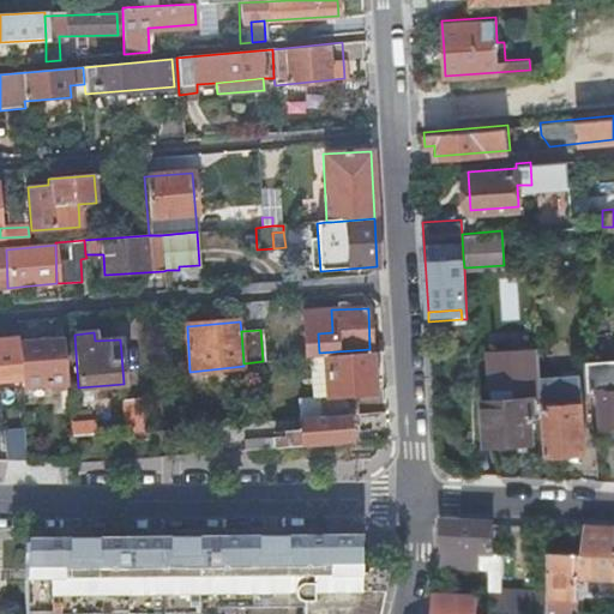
[(0,380),(19,380),(17,344),(17,339),(0,339),(0,380)]
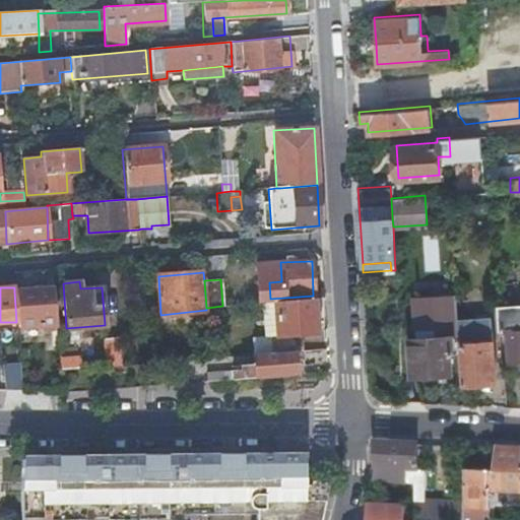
[(17,327),(55,324),(52,289),(14,291),(16,322),(17,327)]
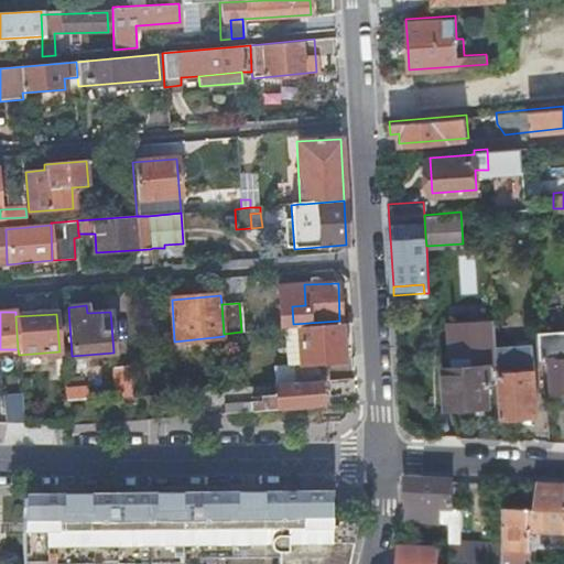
[(318,380),(327,380),(326,362),(342,361),(339,324),(296,327),(299,364),(285,365),(272,366),(273,384),(318,380)]
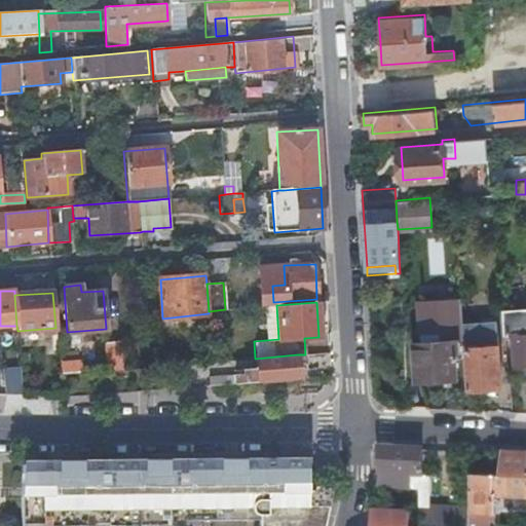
[(264,306),(266,340),(278,339),(276,305),(264,306)]
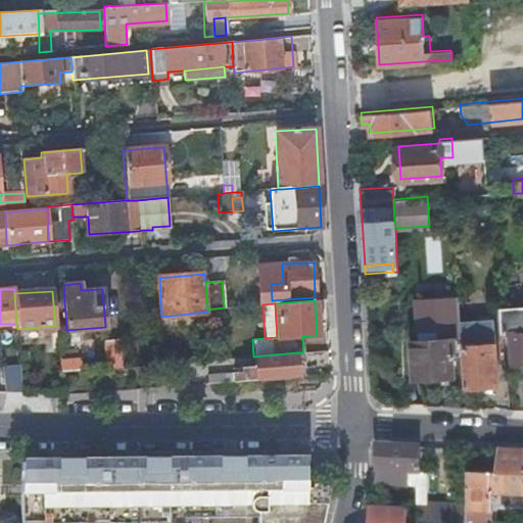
[(509,333),(511,363),(522,362),(522,303),(502,305),(498,305),(502,331),(505,331),(505,333),(509,333)]
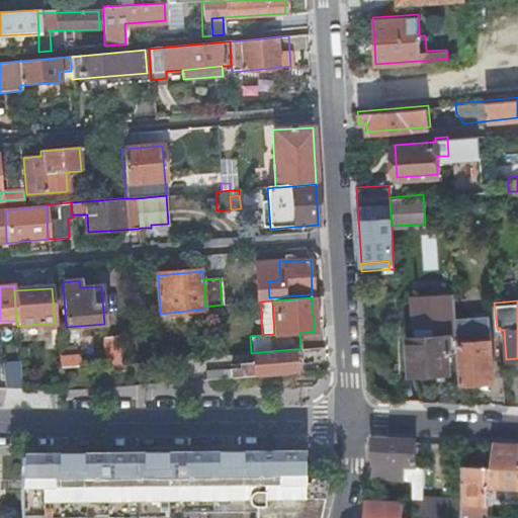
[(455,316),(459,381),(494,379),(489,314),(455,316)]
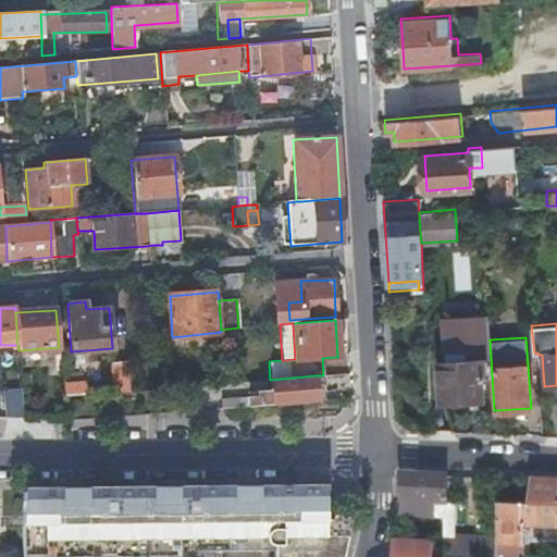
[(485,359),(472,360),(471,351),(453,351),(454,360),(438,361),(441,401),(482,399),(481,380),(484,380),(484,374),(486,373),(485,359)]
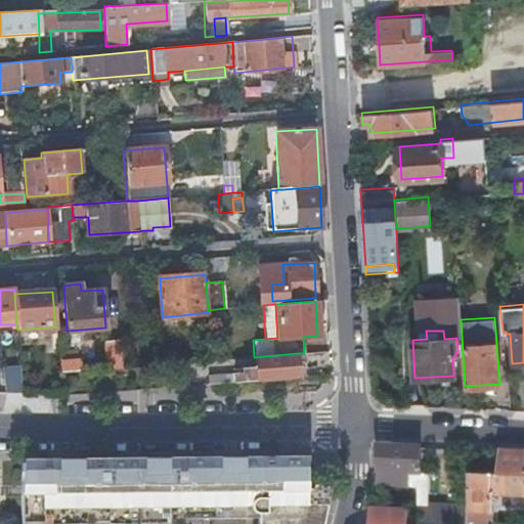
[(101,340),(103,369),(119,367),(117,339),(101,340)]
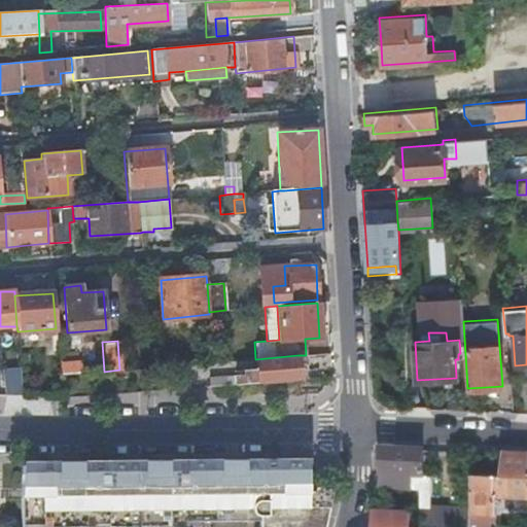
[(235,384),(300,379),(297,355),(255,359),(256,369),(242,370),(243,376),(235,376),(235,384)]
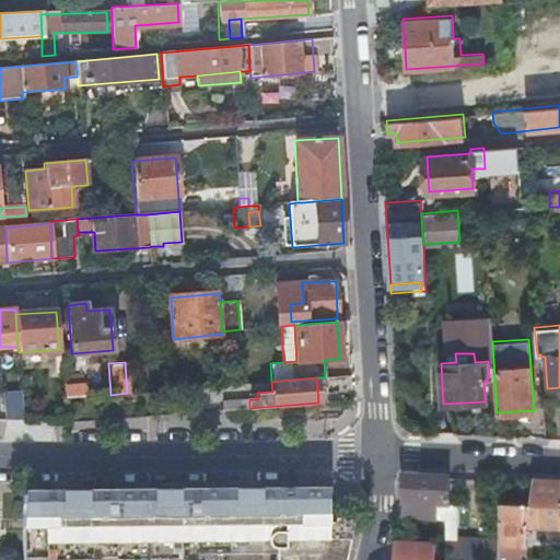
[(65,396),(83,395),(83,384),(63,385),(65,396)]
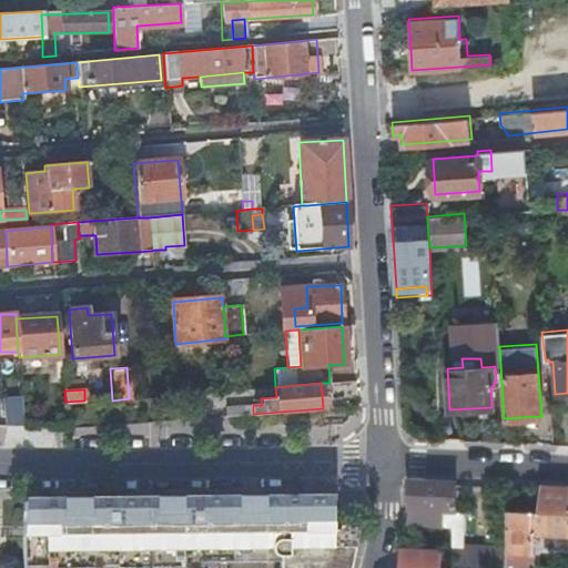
[(0,407),(1,426),(20,425),(19,397),(0,397),(0,407)]
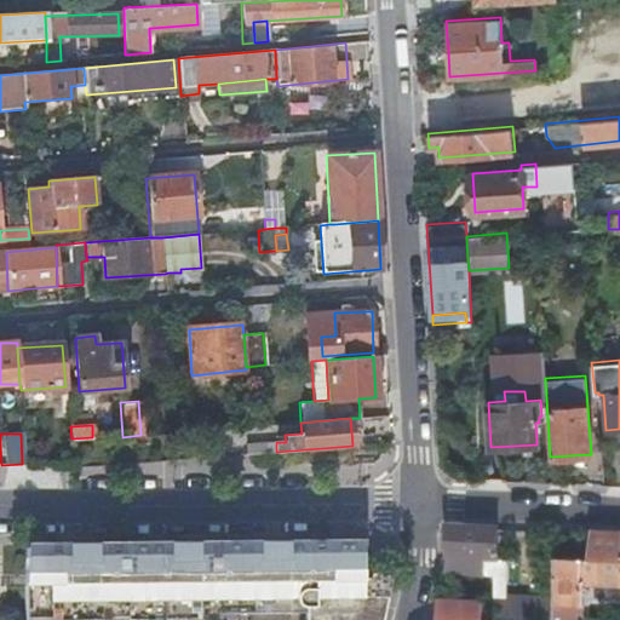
[(446,560),(443,573),(481,575),(481,561),(495,562),(497,530),(445,528),(446,560)]
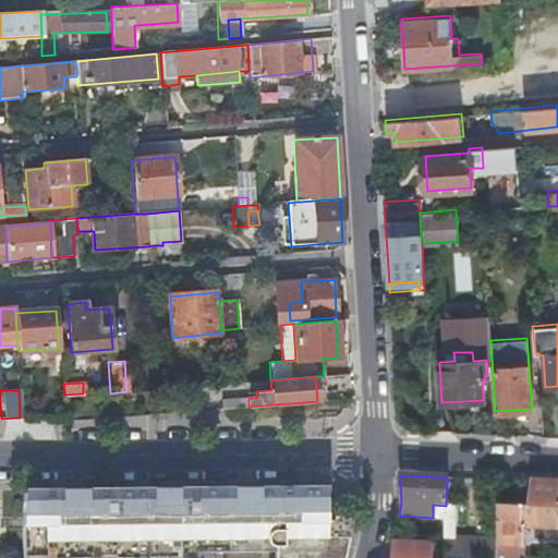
[(498,507),(497,537),(496,557),(517,557),(517,555),(522,555),(523,528),(557,528),(557,482),(532,481),(531,508),(498,507)]
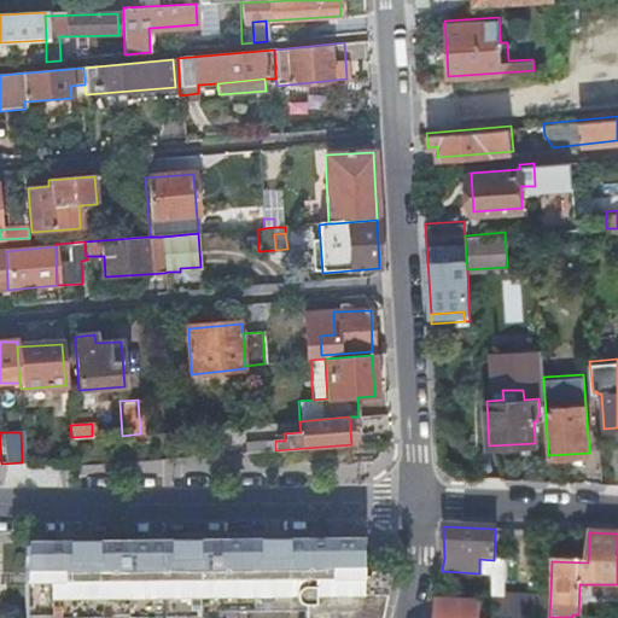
[(36,543),(36,546),(25,546),(24,582),(24,607),(24,617),(66,617),(216,616),(216,611),(302,610),(302,617),(378,617),(385,588),(388,573),(366,570),(359,571),(359,543),(302,543),(302,540),(97,542),(36,542),(36,543)]
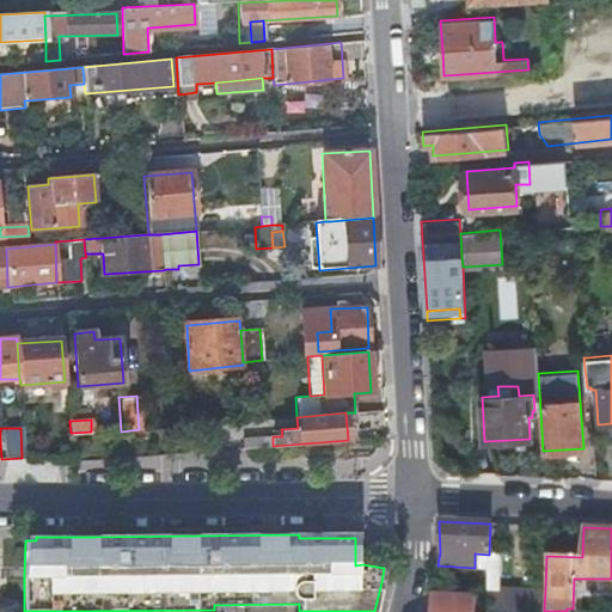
[(23,581),(23,570),(11,570),(11,581),(23,581)]
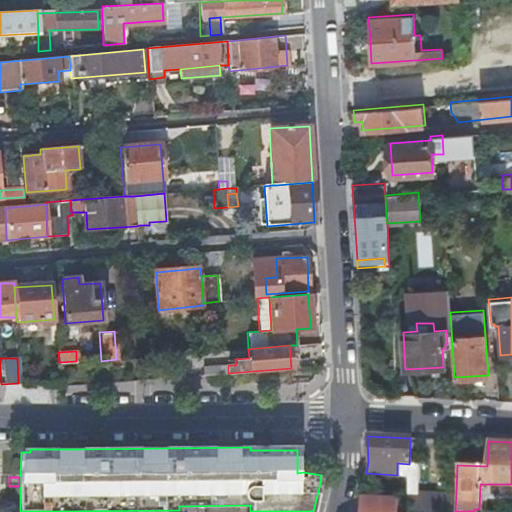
[(407,495),(406,495),(405,511),(455,511),(456,493),(407,492),(407,495)]
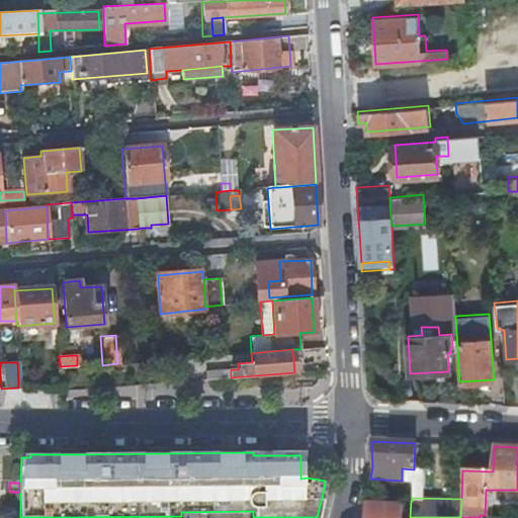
[(400,517),(401,506),(365,505),(365,517),(400,517)]
